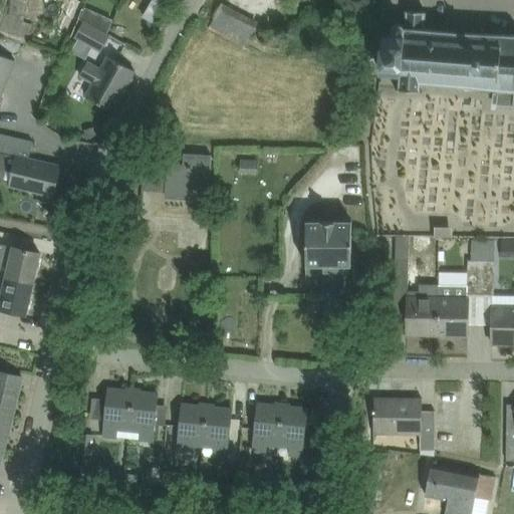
[(86,2),(79,0),(78,7),(84,9),(86,2)]
